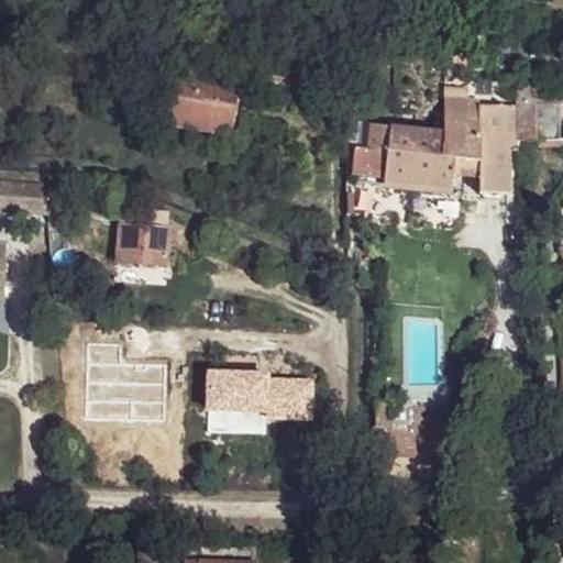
[(241,84),(179,73),(170,133),(232,143),(241,84)]
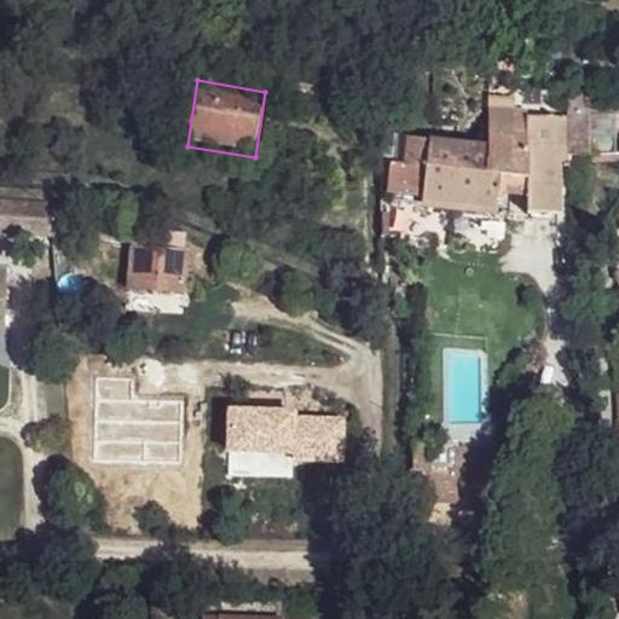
[(589,85),(573,85),(574,157),(615,154),(617,113),(590,111),(589,85)]
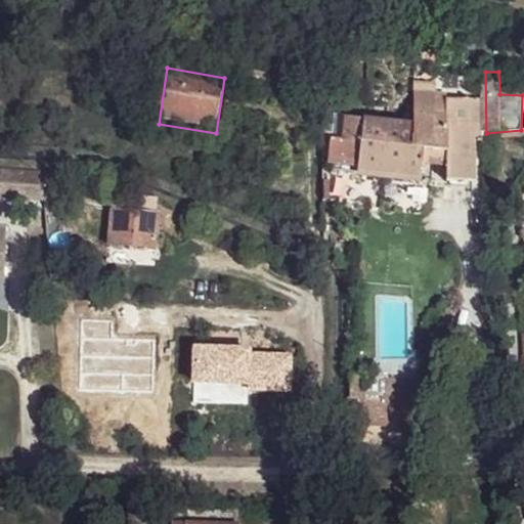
[(446,129),(351,119),(347,142),(334,140),(334,161),(346,163),(345,172),(420,180),(423,153),(469,157),(472,105),(448,103),(446,129)]
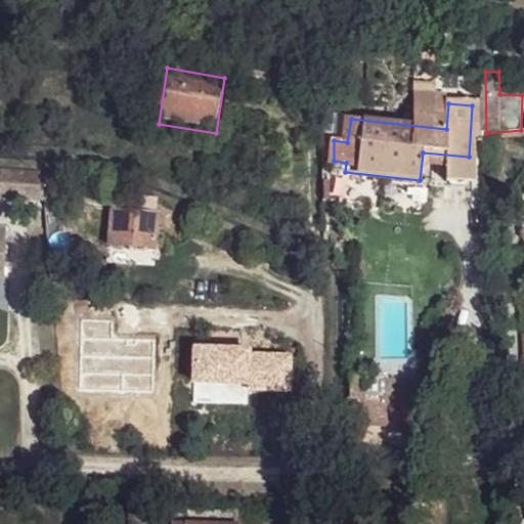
[(45,171),(0,169),(0,185),(46,187),(45,171)]
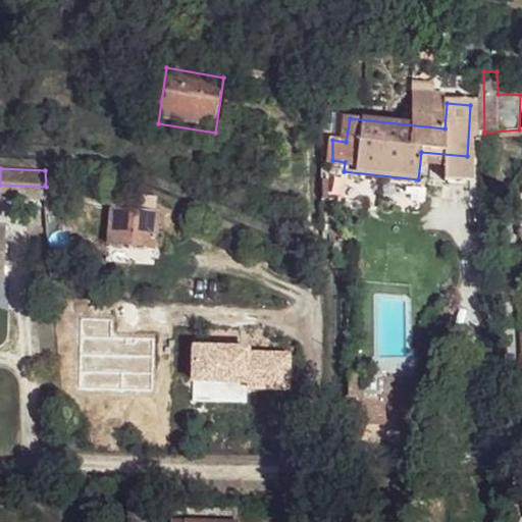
[(133,196),(111,192),(110,205),(131,208),(133,196)]
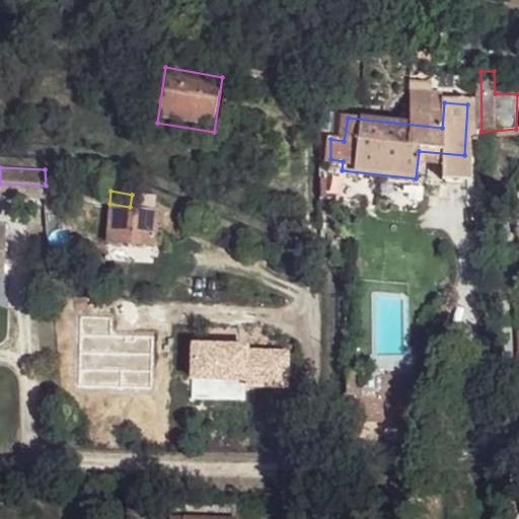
[(130,207),(109,204),(100,244),(146,252),(153,212),(130,207)]
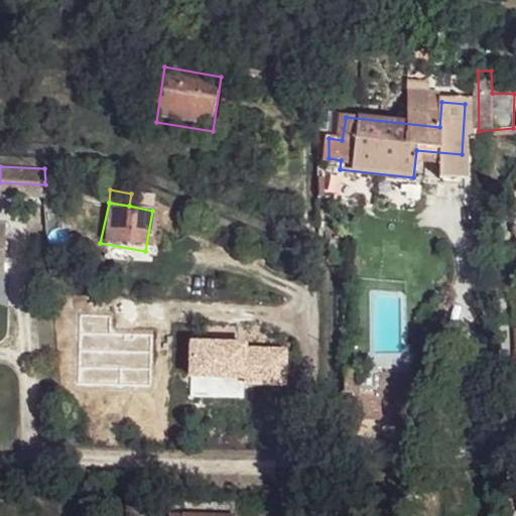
[(112,314),(79,313),(77,386),(151,388),(153,334),(112,332),(112,314)]
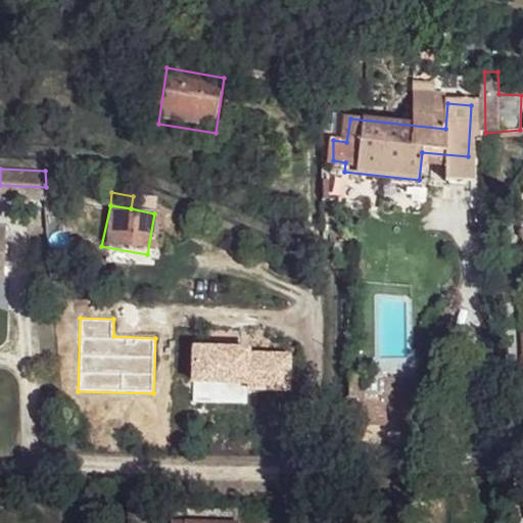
[(251,344),(192,343),(191,381),(249,381),(249,389),(290,390),(290,351),(251,350),(251,344)]
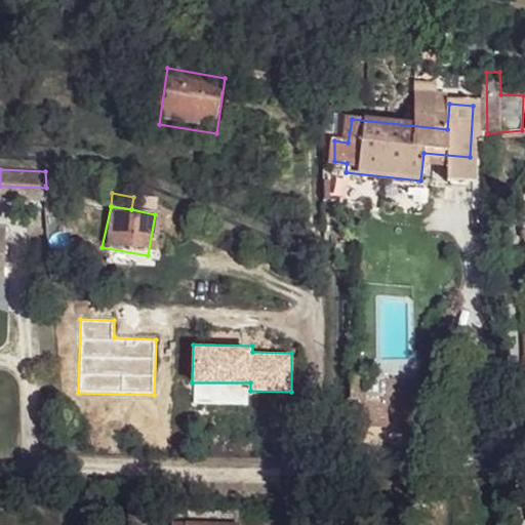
[(423,387),(352,385),(352,445),(368,445),(369,435),(389,435),(390,413),(423,412),(423,387)]
